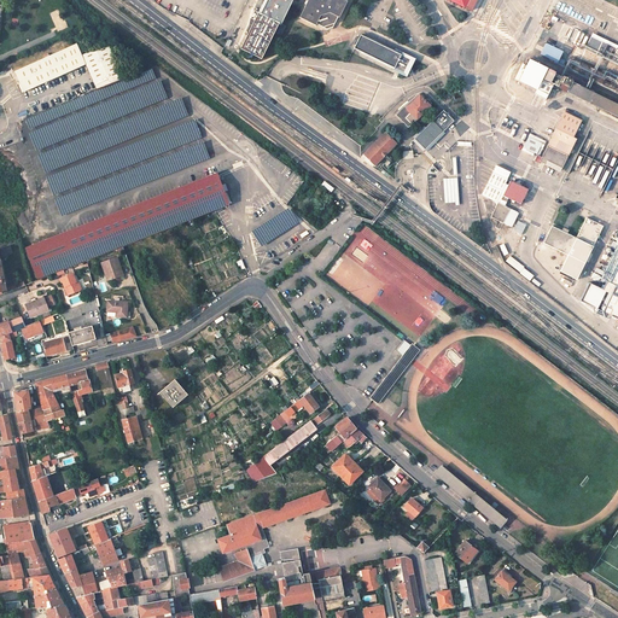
[(267,0),(260,16),(257,16),(240,51),(261,60),(279,25),(280,27),(293,0),(267,0)]
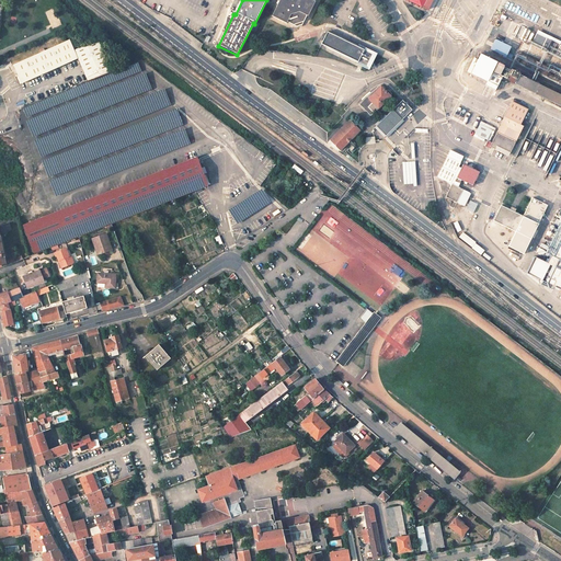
[(313,4),(305,0),(279,0),(271,19),(285,25),(286,24),(296,29),(300,27),(305,18),(306,19),(313,4)]
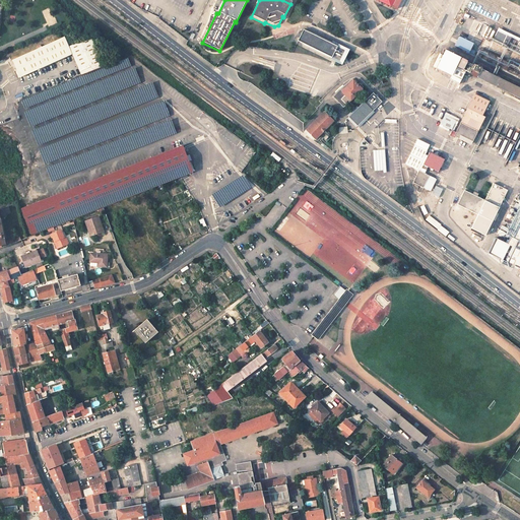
[(399,0),(375,0),(395,10),(399,0)]
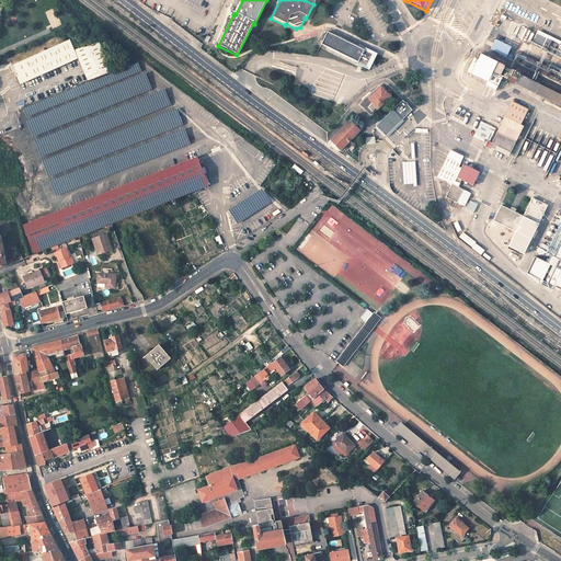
[(537,33),(530,44),(553,56),(559,45),(537,33)]
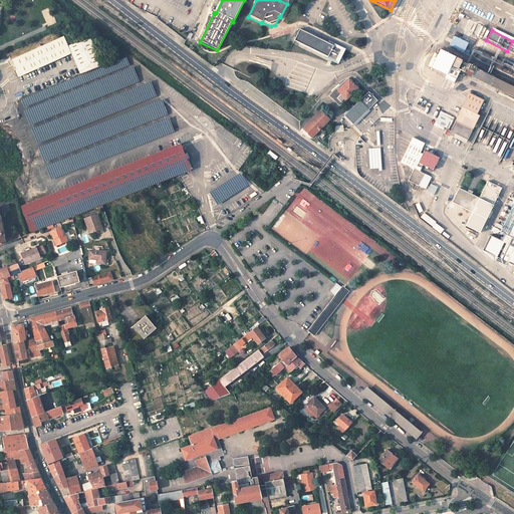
[(299,34),(297,33),(293,40),(336,62),(342,51),(301,31),(299,34)]
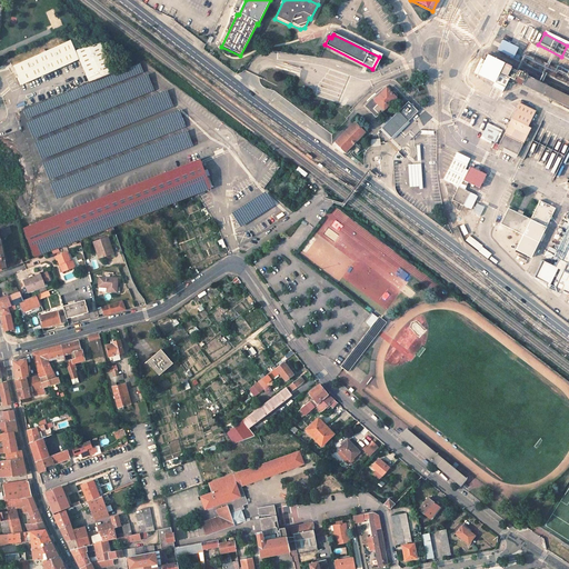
[(496,49),(512,56),(517,46),(500,39),(496,49)]
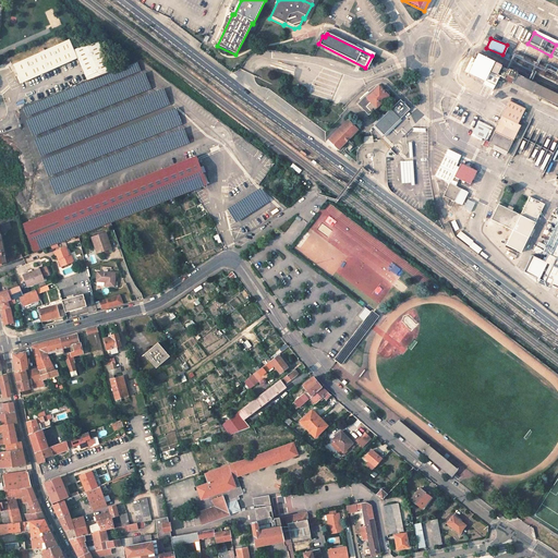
[(68,39),(13,64),(17,75),(21,83),(76,58),(87,81),(111,71),(97,39),(77,47),(75,41),(70,44),(68,39)]
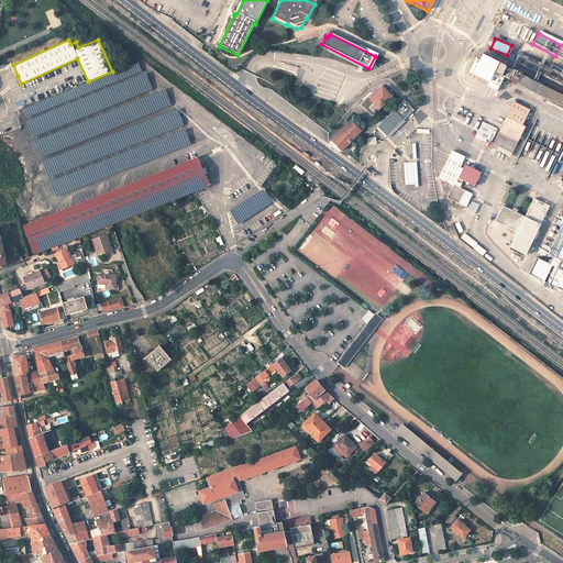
[(550,72),(516,55),(511,64),(562,89),(562,73),(552,68),(550,72)]
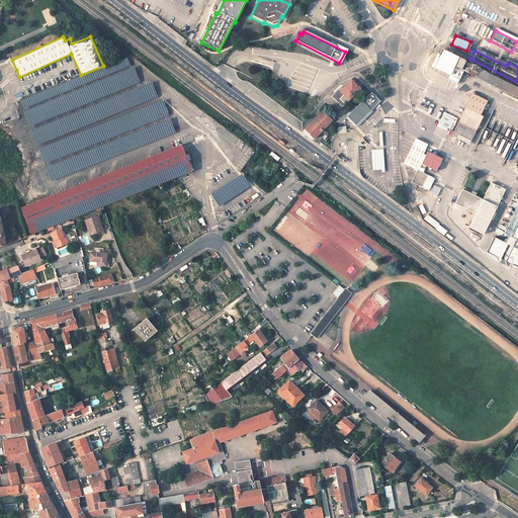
[(517,90),(442,53),(434,70),(440,73),(439,76),(448,80),(447,81),(457,85),(463,73),(517,99),(517,90)]
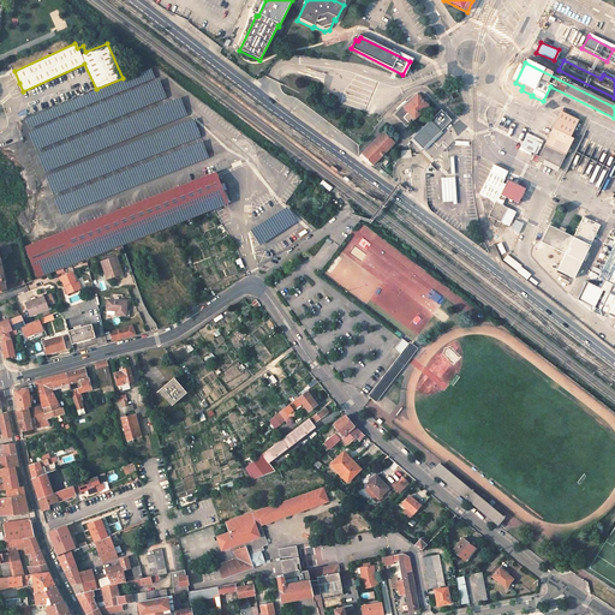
[(24,119),(28,129),(154,78),(150,67),(24,119)]
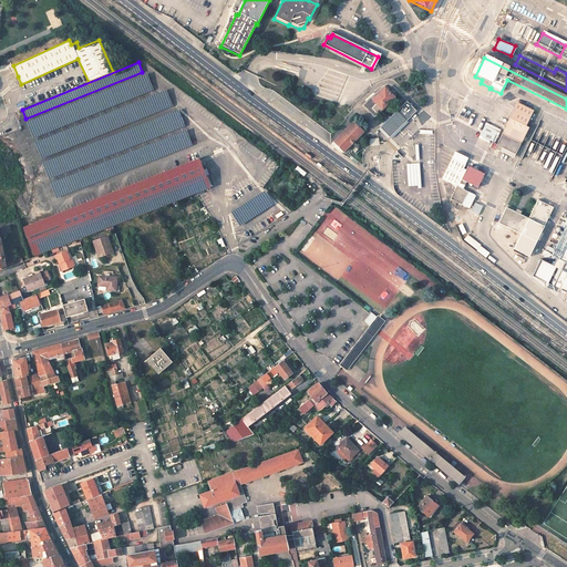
[(152,91),(145,73),(24,122),(31,138),(152,91)]
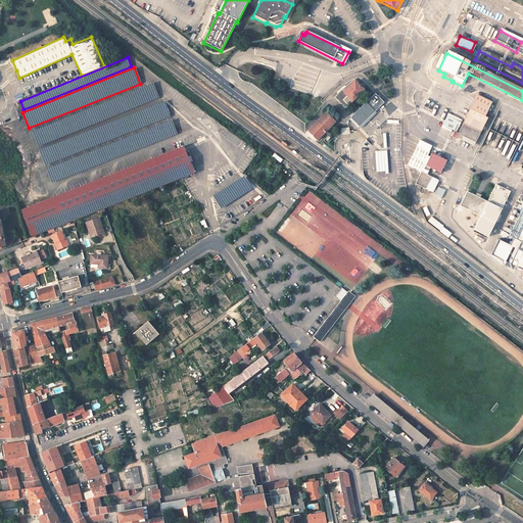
[(354,81),(335,98),(346,109),(364,91),(363,90),(366,89),(362,85),(360,87),(354,81)]
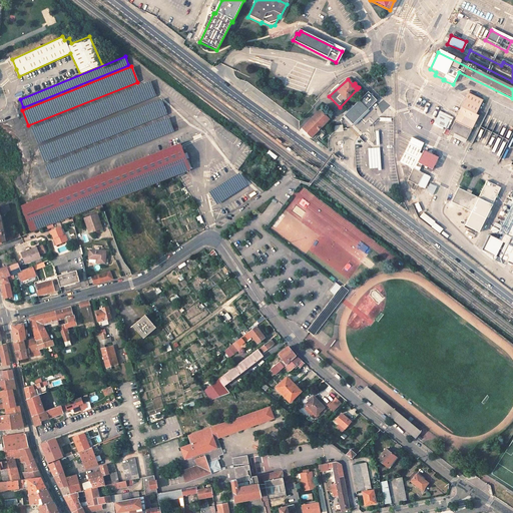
[(148,80),(30,128),(36,144),(155,96),(148,80)]
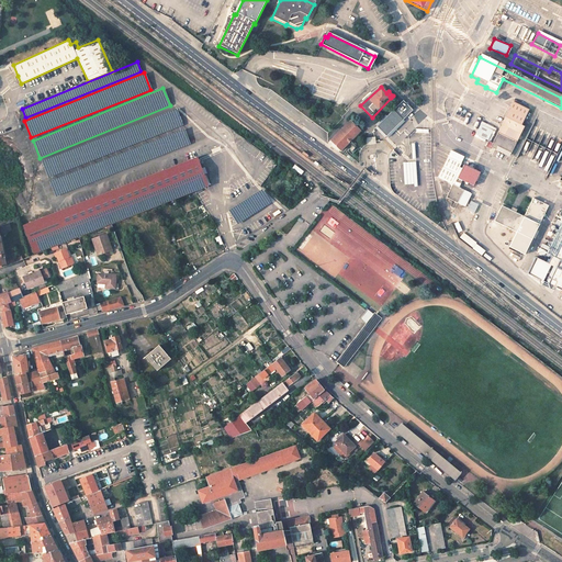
[(403,102),(377,127),(386,137),(413,112),(403,102)]
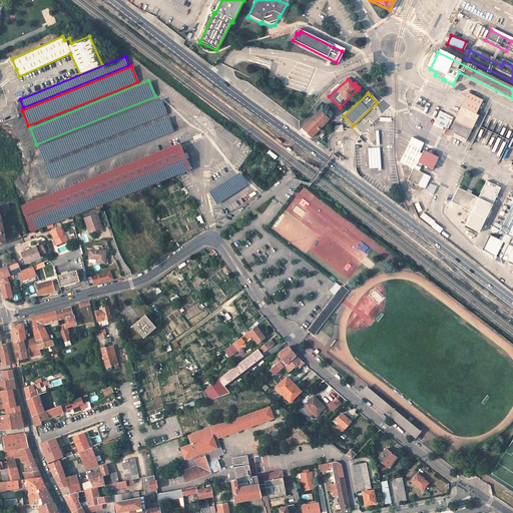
[(485,101),(471,93),(449,133),(453,135),(454,133),(467,139),(480,116),(477,114),(485,101)]
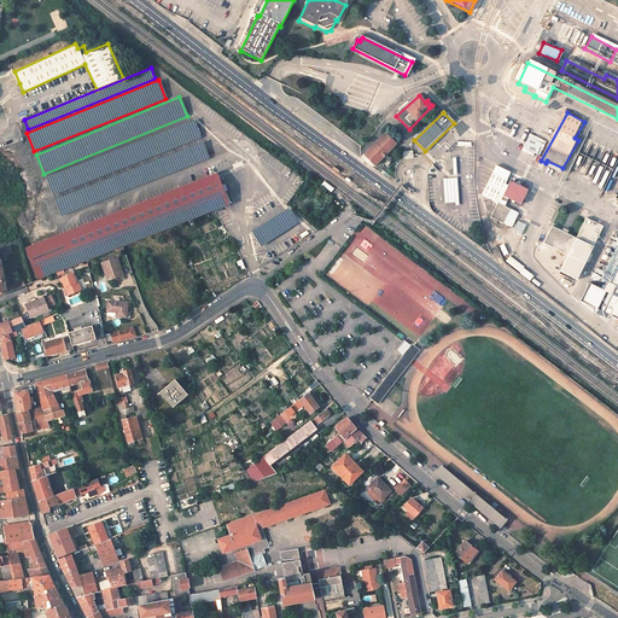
[(200,138),(193,120),(45,178),(52,194),(200,138)]
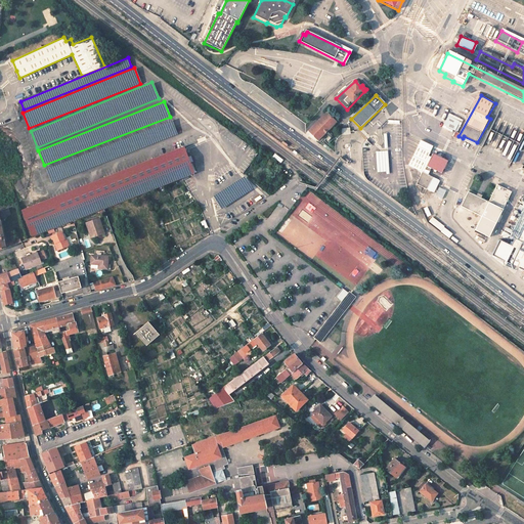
[(330,112),(328,114),(309,132),(318,140),(336,123),(332,118),(333,116),(330,112)]
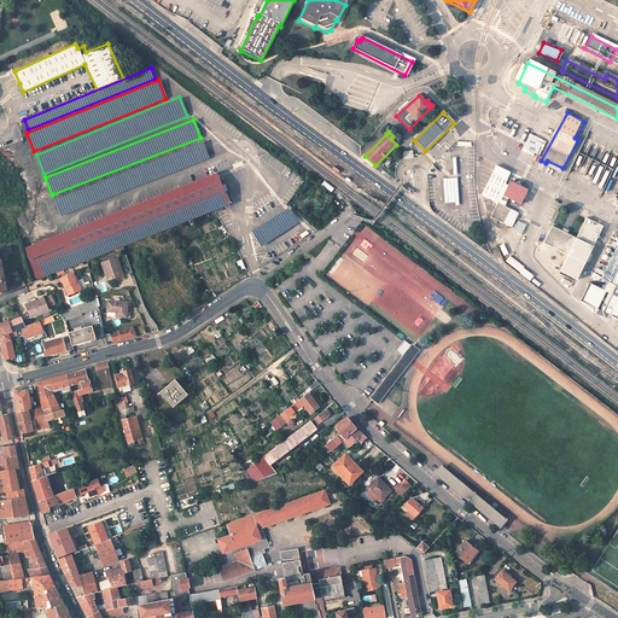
[(536,156),(544,140),(529,133),(522,149),(536,156)]
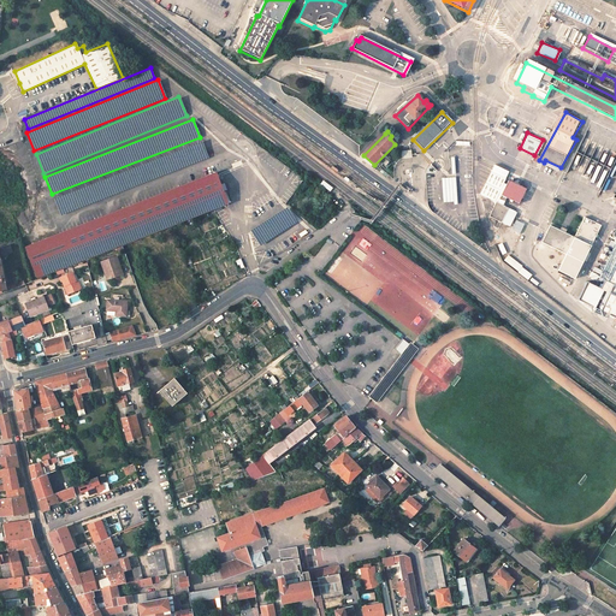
[(207,158),(201,141),(53,199),(60,215),(207,158)]
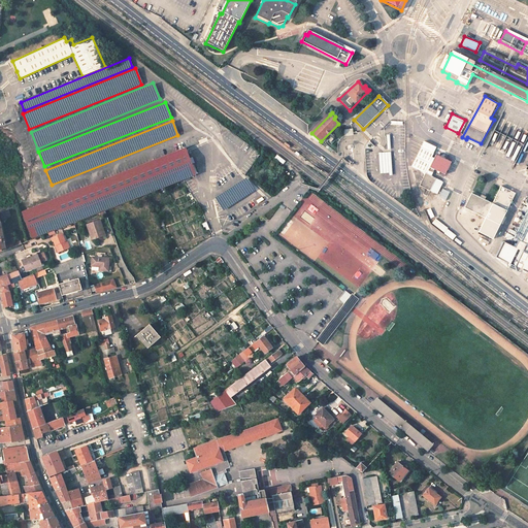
[(481,143),(467,137),(466,139),(480,146),(481,143)]
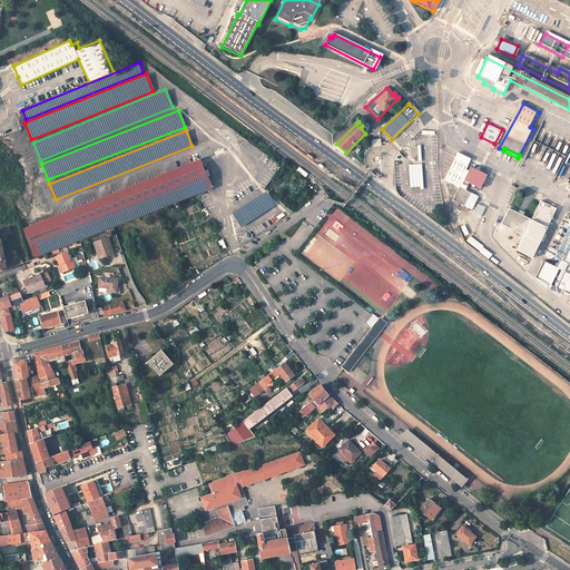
[(468,165),(454,158),(444,178),(457,185),(468,165)]
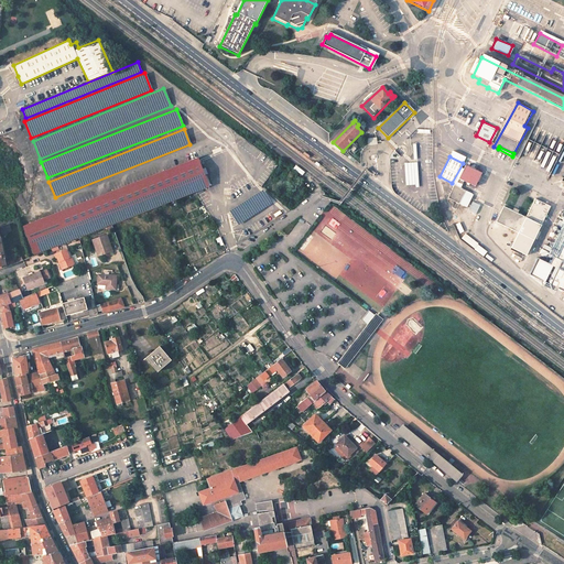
[(54,215),(23,227),(34,255),(195,192),(208,187),(197,159),(54,215)]
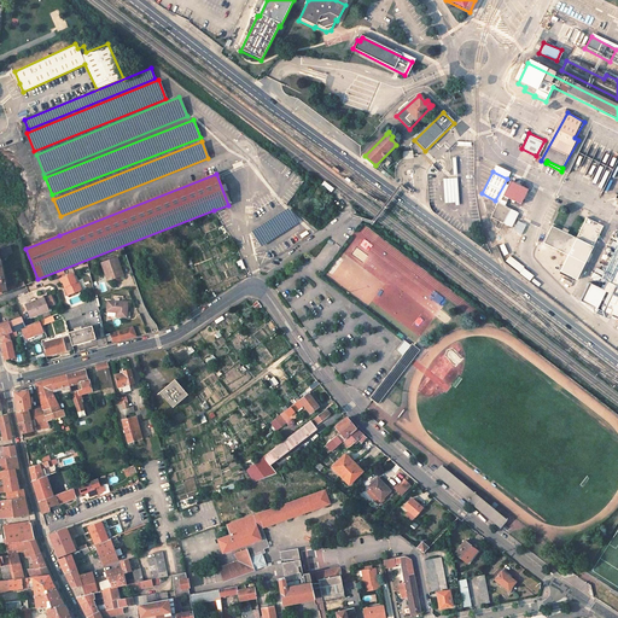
[(459,178),(443,179),(445,203),(456,203),(456,205),(460,205),(459,178)]
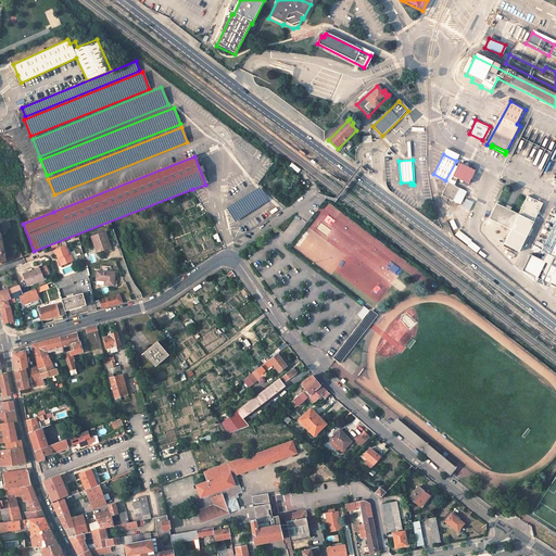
[(475,171),(458,162),(452,176),(467,184),(475,171)]
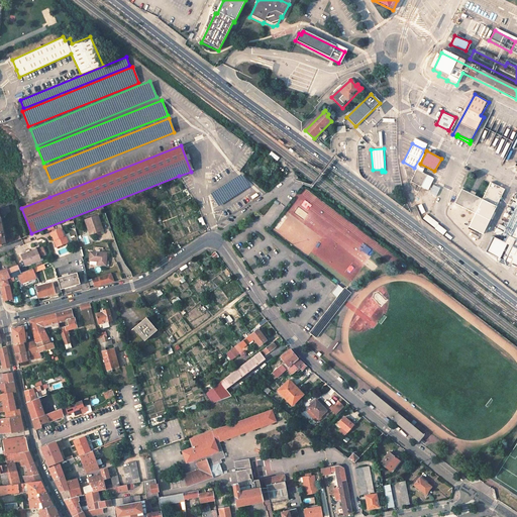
[(271,152),(269,154),(277,161),(280,158),(271,151),(271,152)]
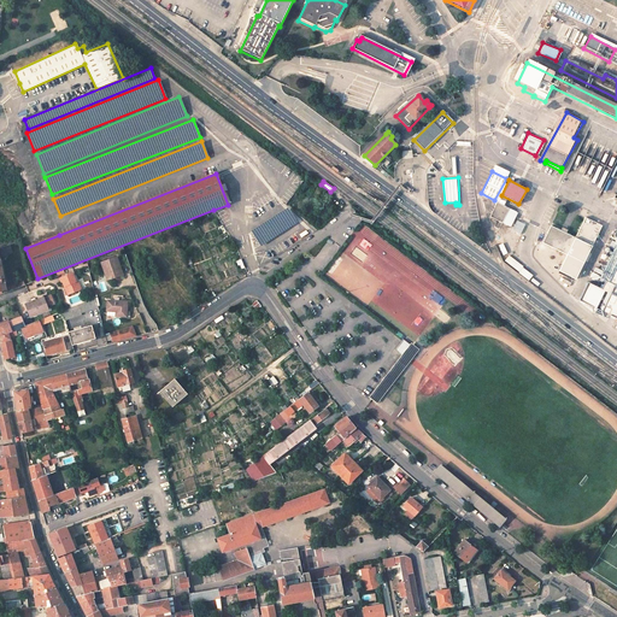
[(516,212),(497,201),(488,216),(509,227),(516,212)]
